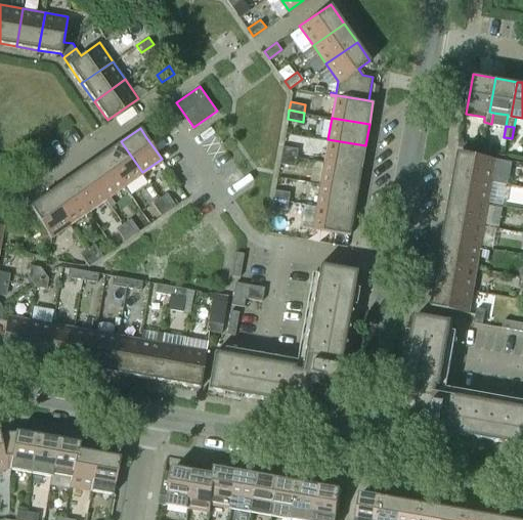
[(361,168),(365,145),(328,139),(324,161),(361,168)]
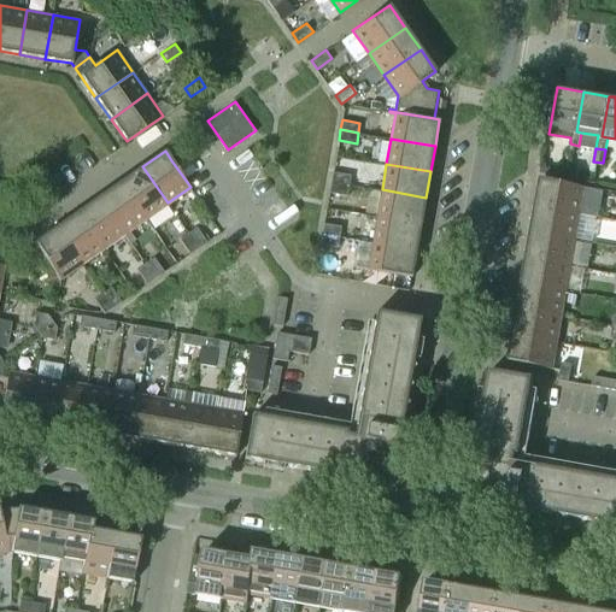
[(168,202),(142,166),(122,181),(147,218),(168,202)]
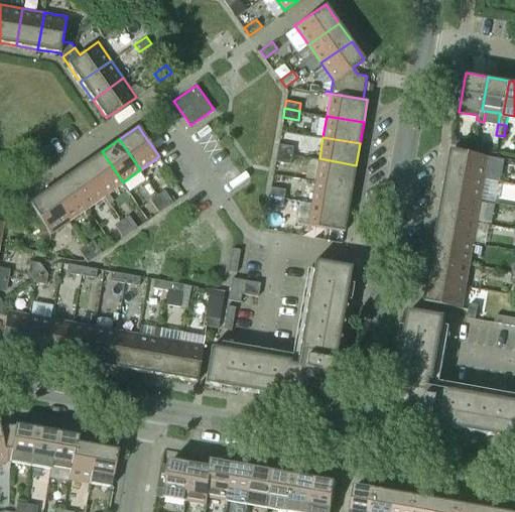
[(292,153),(293,145),(278,143),(277,151),(292,153)]
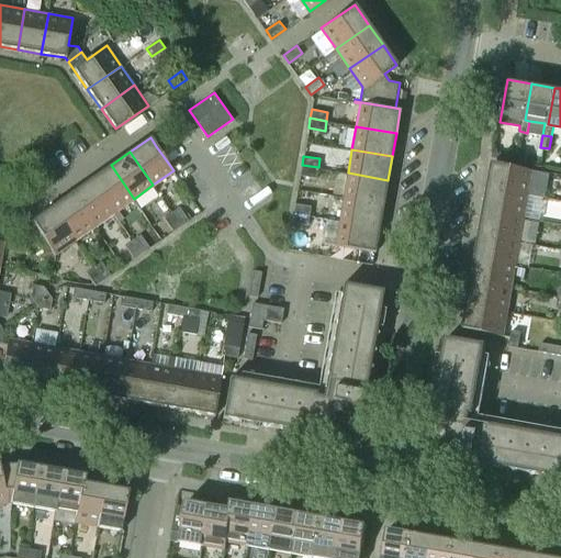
[(528,193),(533,168),(493,162),(489,186),(528,193)]
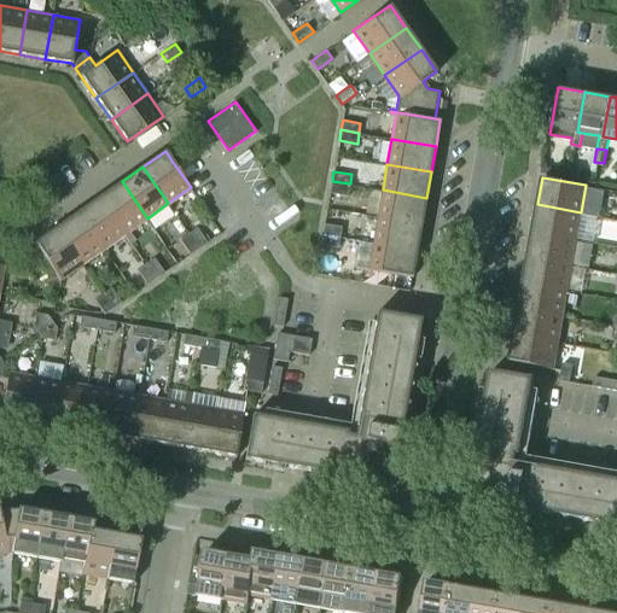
[(147,219),(122,181),(100,196),(127,233),(147,219)]
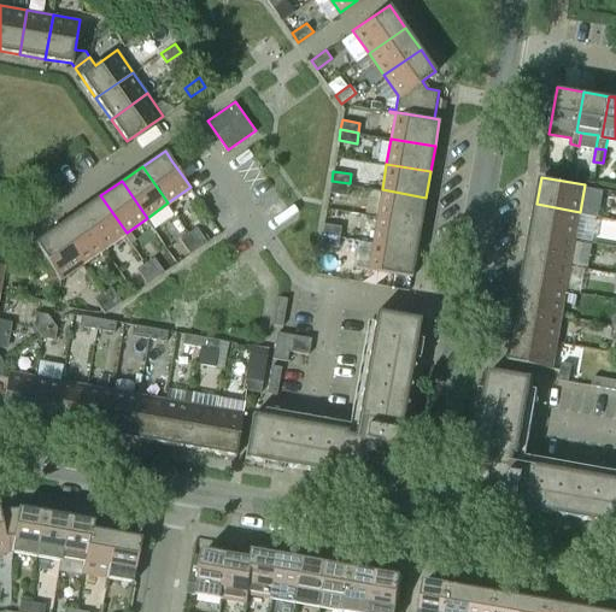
[(347,194),(350,183),(332,181),(329,190),(347,194)]
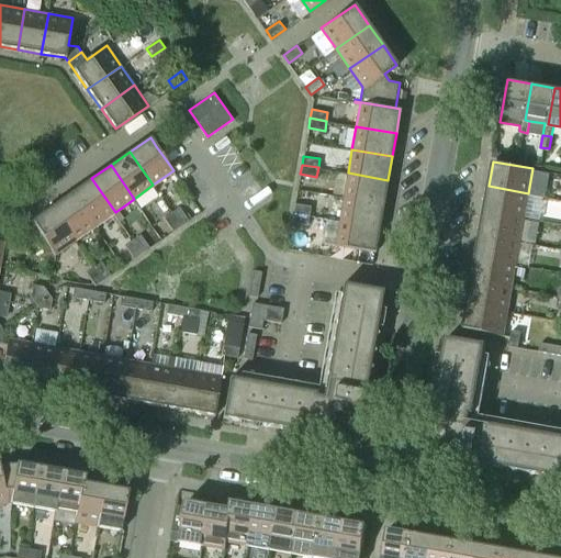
[(383,203),(388,180),(348,173),(344,196),(383,203)]
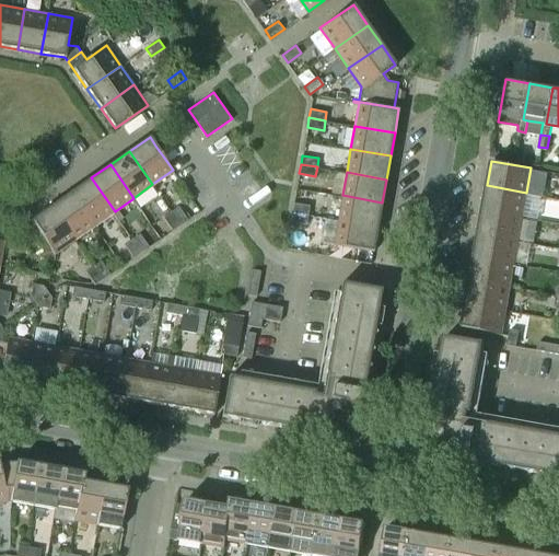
[(115,211),(91,177),(71,192),(94,224),(115,211)]
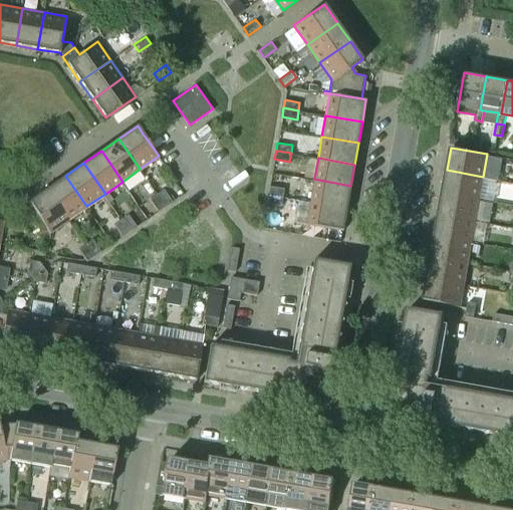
[(480,198),(483,177),(447,170),(443,191),(480,198)]
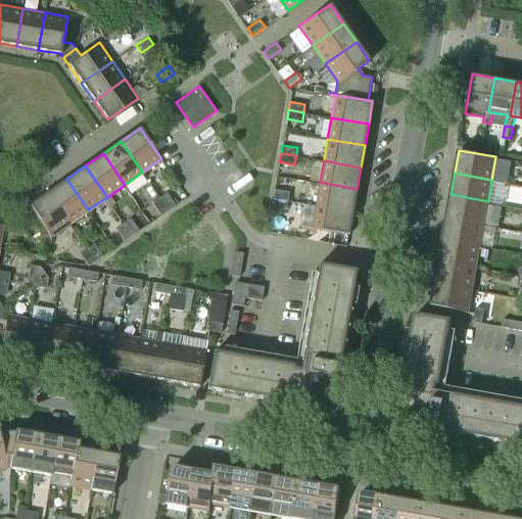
[(88,209),(66,179),(48,192),(69,223),(88,209)]
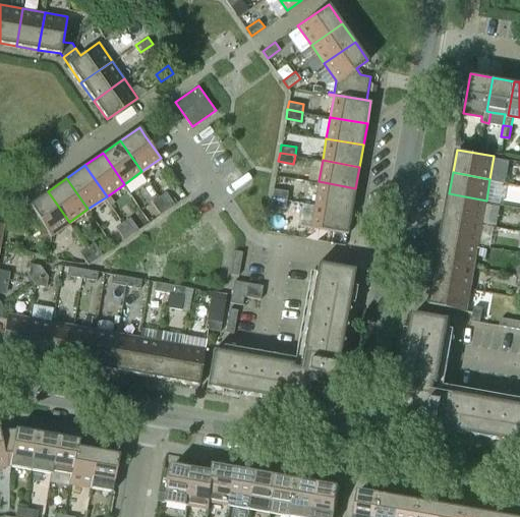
[(352,210),(355,188),(319,181),(314,204),(352,210)]
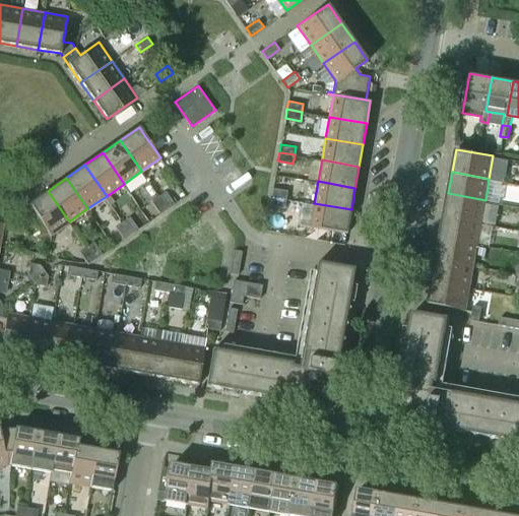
[(286,198),(287,190),(273,187),(271,195),(286,198)]
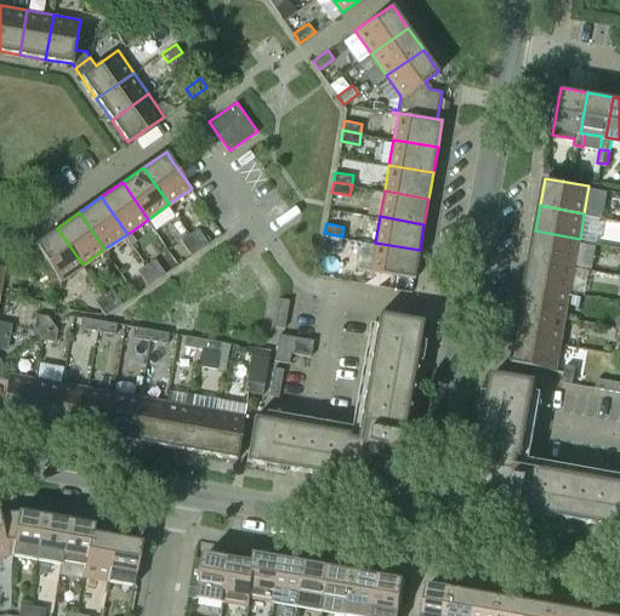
[(209,241),(198,227),(189,233),(200,247),(209,241)]
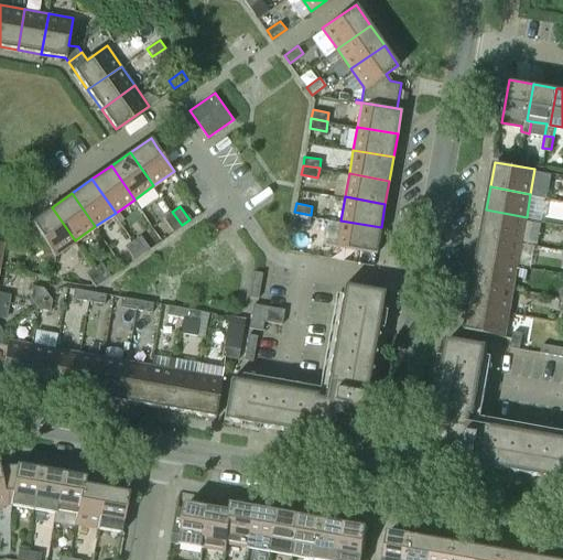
[(75,240),(52,207),(32,221),(55,255),(75,240)]
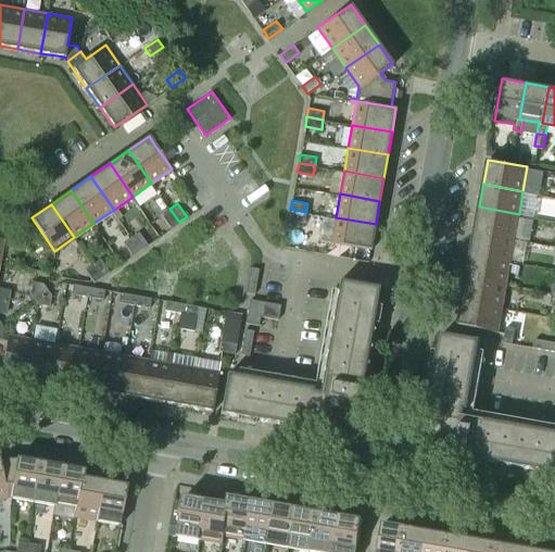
[(515,237),(519,214),(479,207),(475,230),(515,237)]
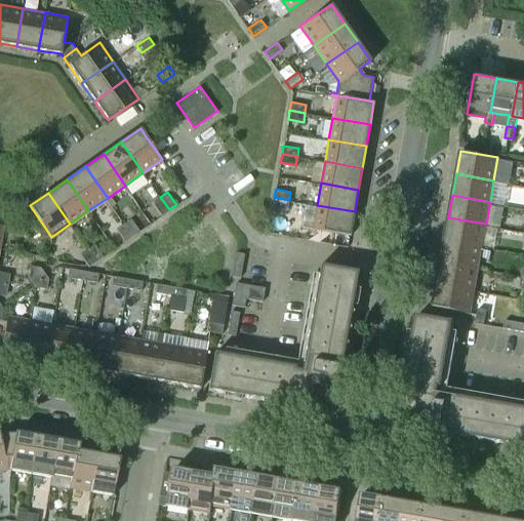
[(169,209),(160,197),(153,202),(162,214),(169,209)]
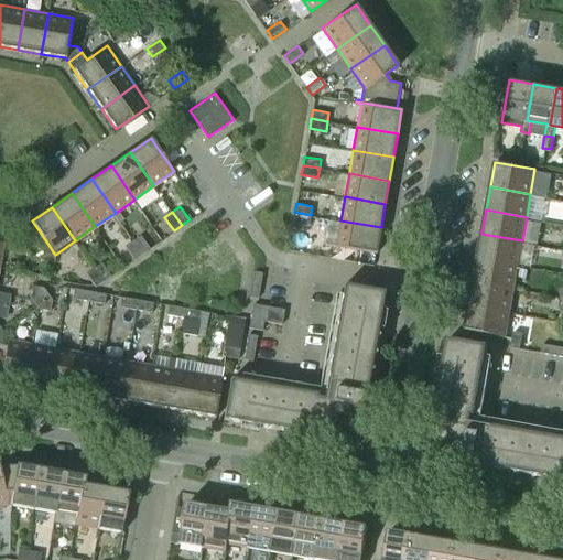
[(310,225),(311,215),(294,212),(293,222),(310,225)]
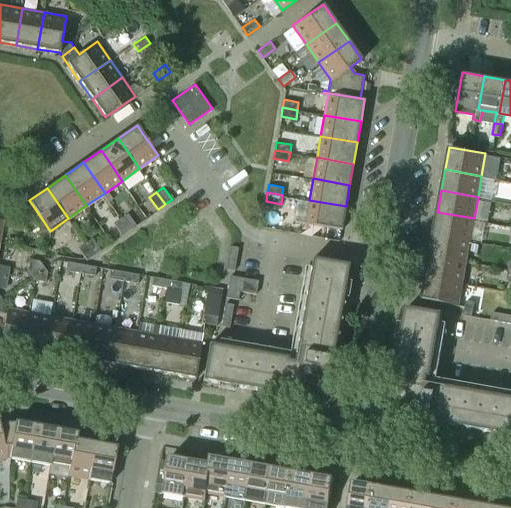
[(342,229),(346,206),(309,200),(305,222),(342,229)]
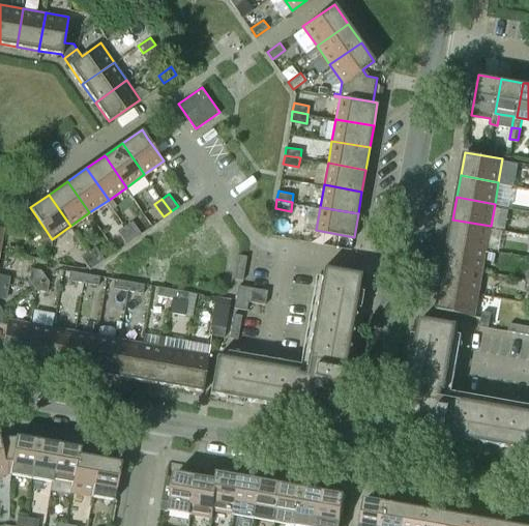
[(13,230),(26,221),(21,214),(8,223),(13,230)]
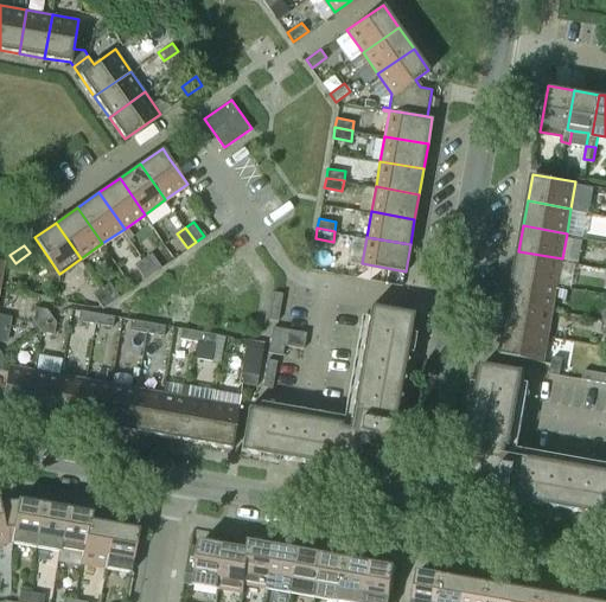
[(161,266),(152,251),(144,257),(153,271),(161,266)]
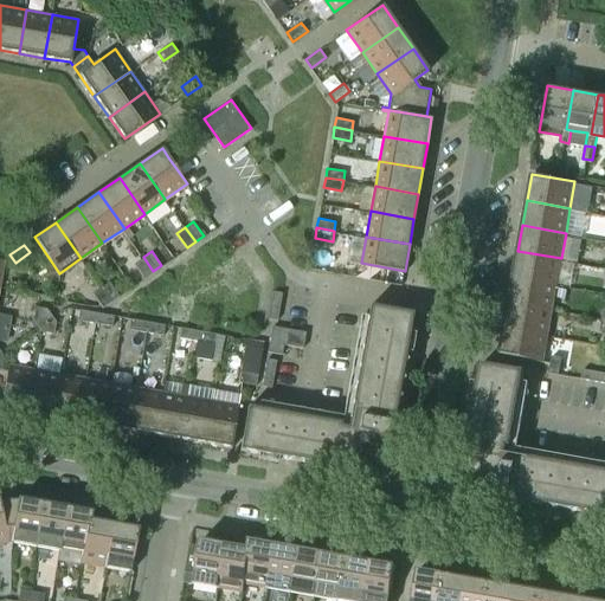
[(557,283),(561,258),(517,251),(514,276),(557,283)]
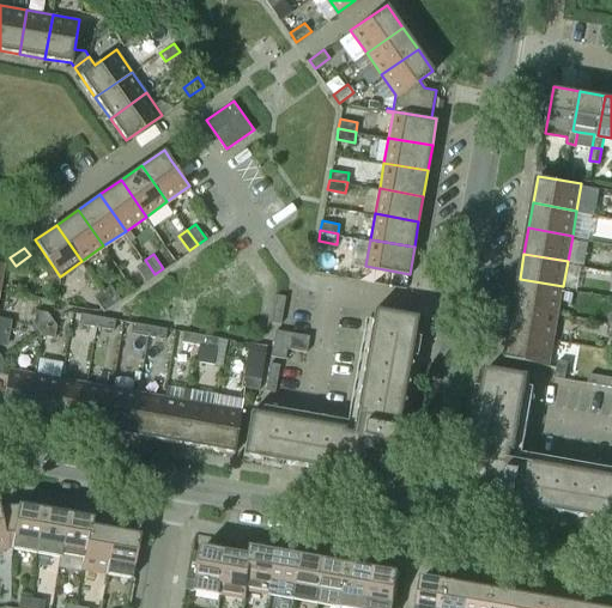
[(155,274),(145,260),(137,266),(146,280),(155,274)]
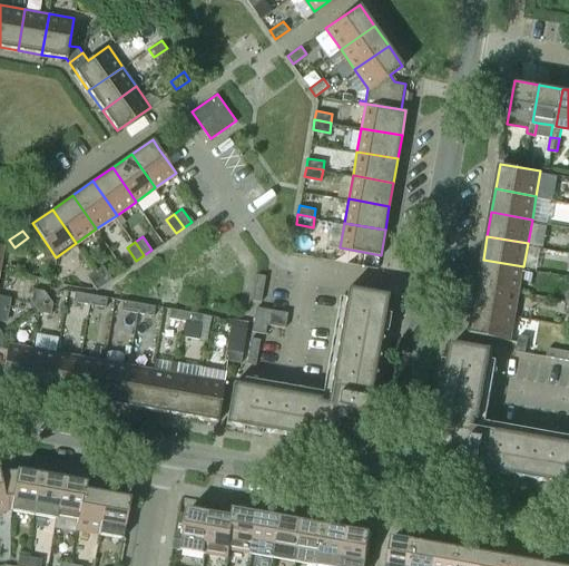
[(519,291),(523,266),(483,260),(479,284),(519,291)]
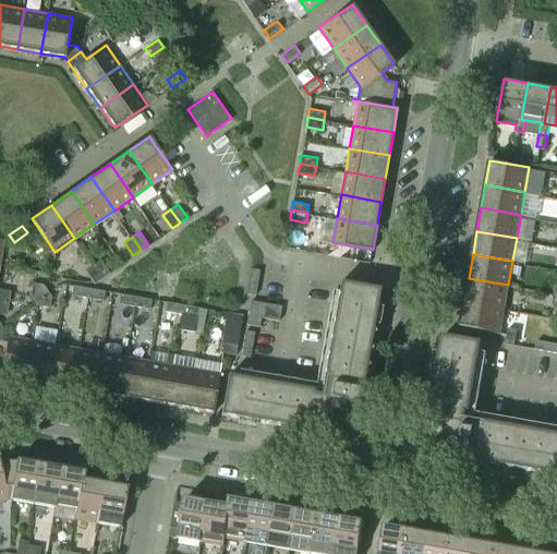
[(110,272),(104,263),(100,259),(93,264),(103,277),(110,272)]
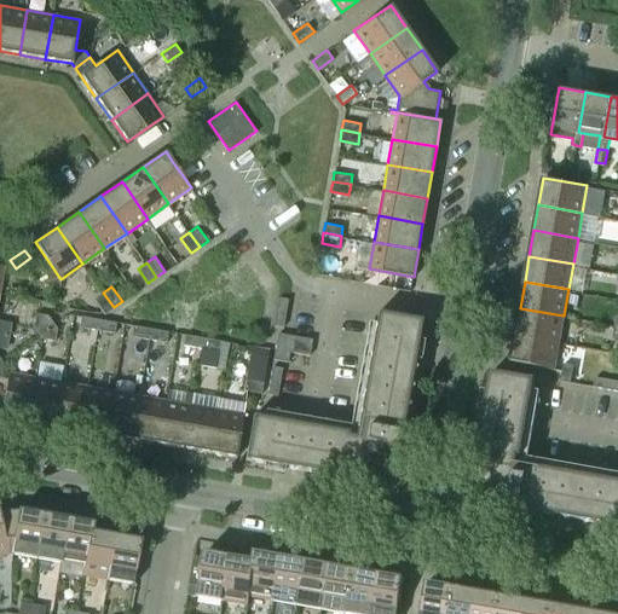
[(114,307),(103,293),(94,299),(105,313),(114,307)]
